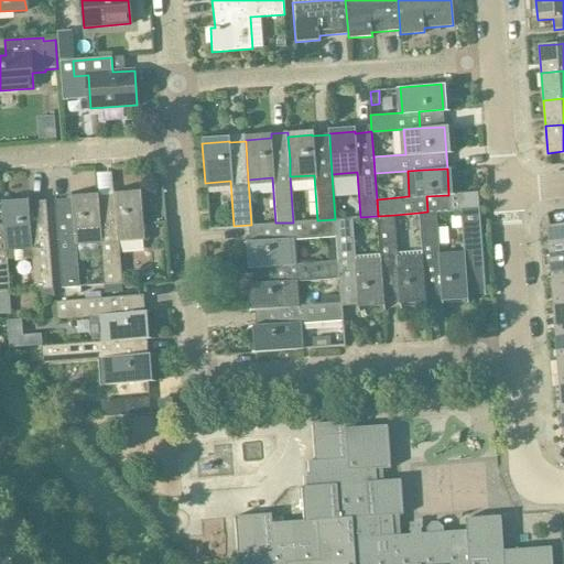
[(98,198),(101,238),(105,284),(121,283),(118,237),(145,235),(142,195),(114,197),(98,198)]
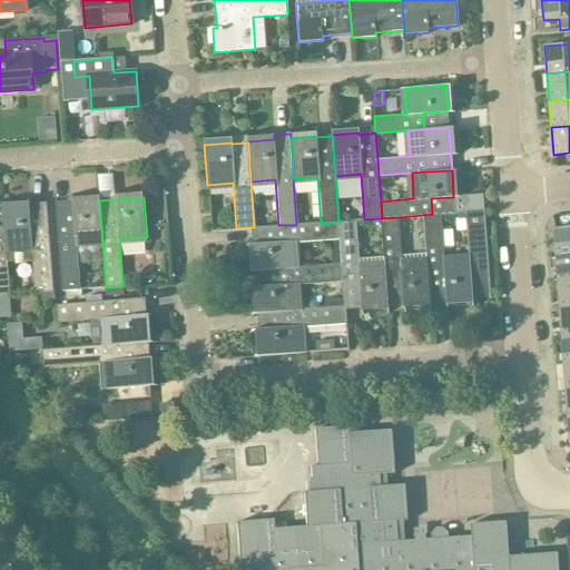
[(76,243),(102,241),(99,200),(55,205),(61,291),(80,290),(76,243)]
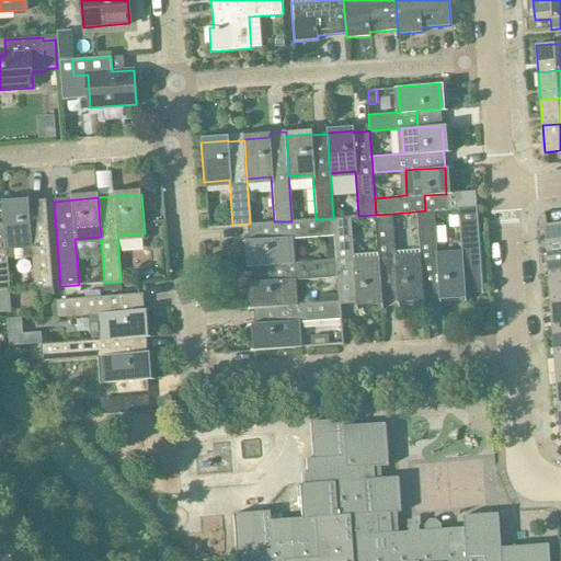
[(52,287),(46,220),(45,202),(2,205),(4,224),(7,259),(33,256),(35,288),(52,287)]
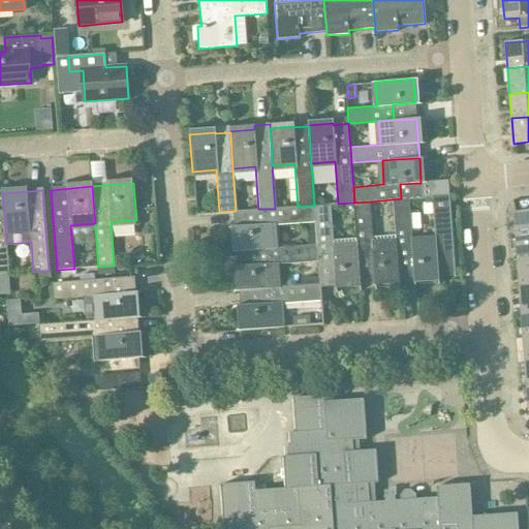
[(6,244),(5,230),(4,211),(2,193),(0,192),(0,275),(8,275),(6,244)]
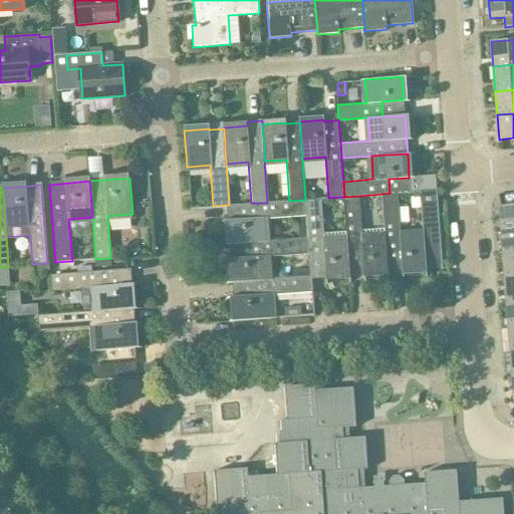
[(398,193),(390,193),(381,194),(384,236),(386,250),(388,272),(403,271),(427,269),(427,266),(442,265),(436,190),(419,191),(422,234),(401,235),(398,193)]
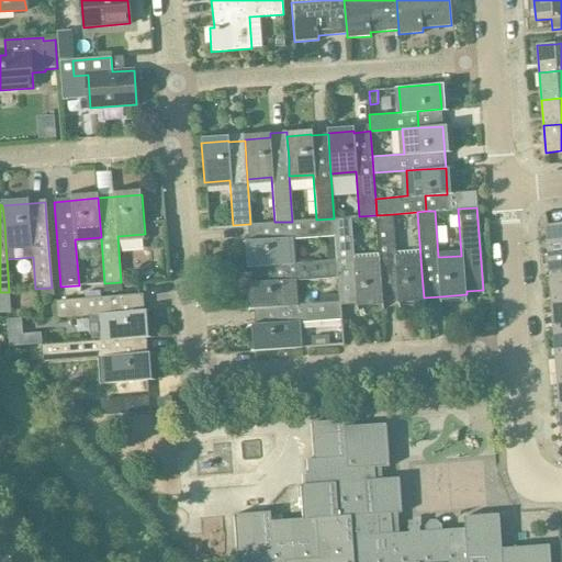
[(393,214),(377,215),(375,215),(379,261),(382,300),(397,299),(397,300),(424,298),(422,273),(420,258),(396,260),(393,214)]
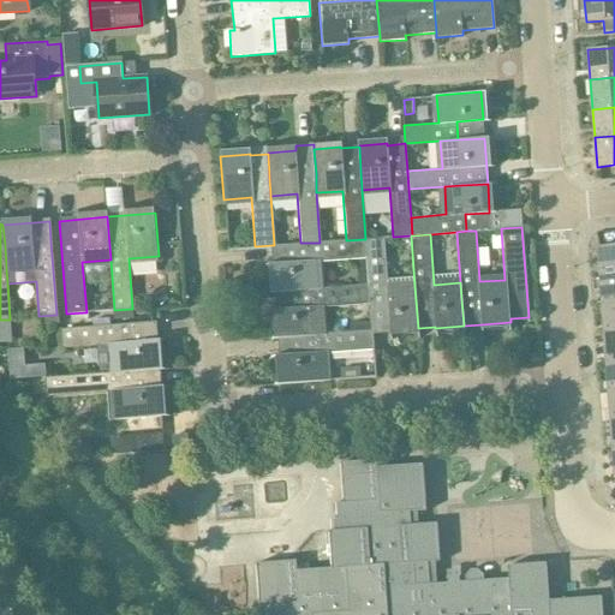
[(418,328),(415,286),(387,288),(383,238),(365,239),(366,258),(369,284),(370,303),(372,322),(372,330),(372,332),(418,328)]
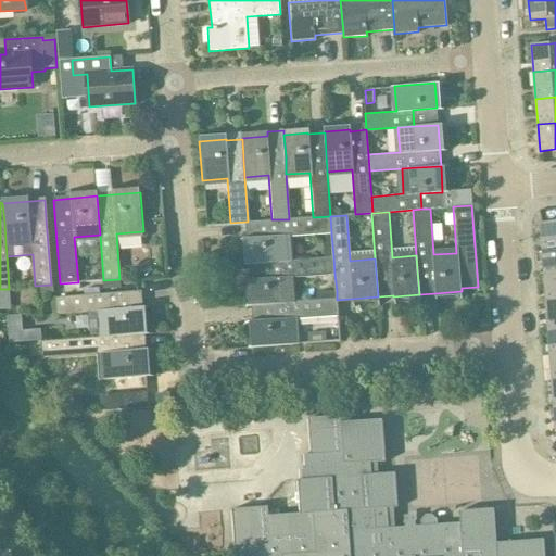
[(272,262),(287,260),(286,236),(331,234),(330,216),(313,217),(289,219),(272,219),(268,220),(248,222),(245,222),(249,263),(272,262)]
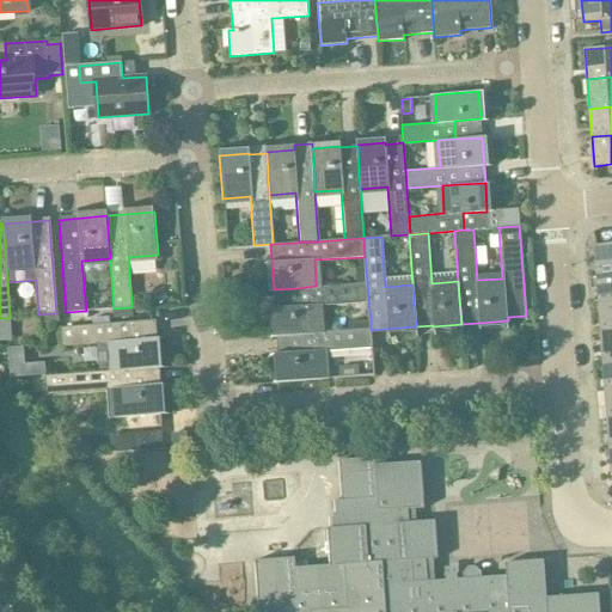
[(611,274),(611,244),(594,246),(597,276),(611,274)]
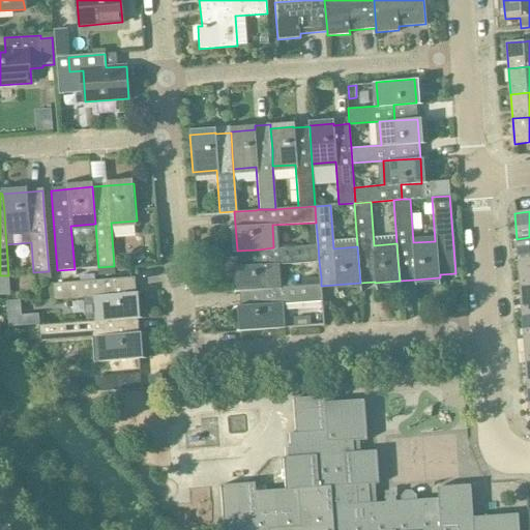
[(529,262),(529,237),(517,239),(519,264),(529,262)]
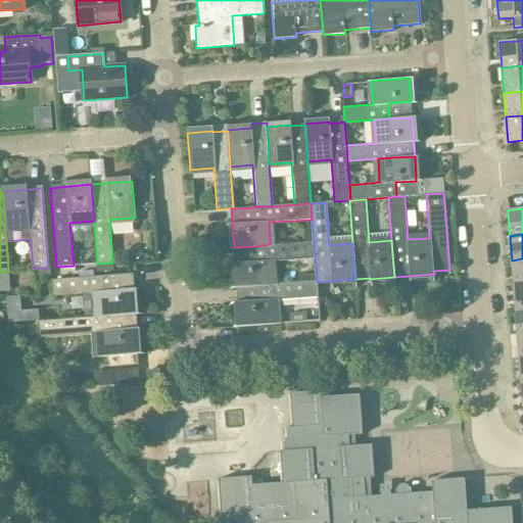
[(272,260),(315,257),(314,241),(270,244),(255,246),(256,260),(234,263),(236,286),(258,285),(274,284),(272,260)]
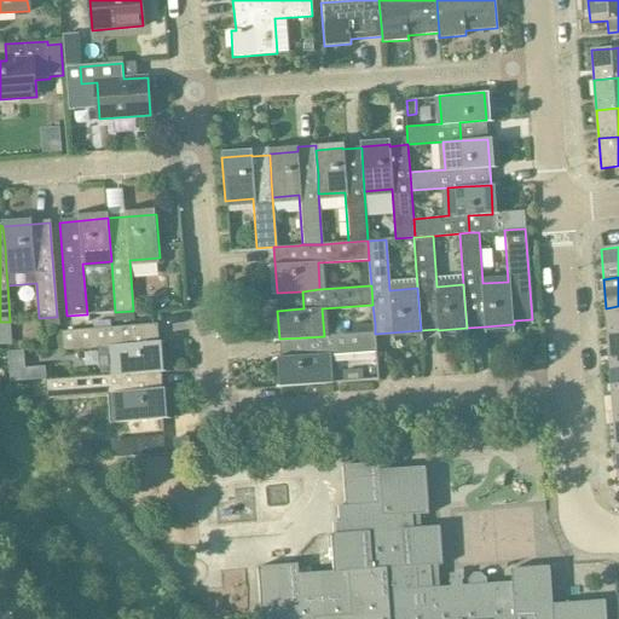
[(156,300),(162,308),(172,301),(166,293),(156,300)]
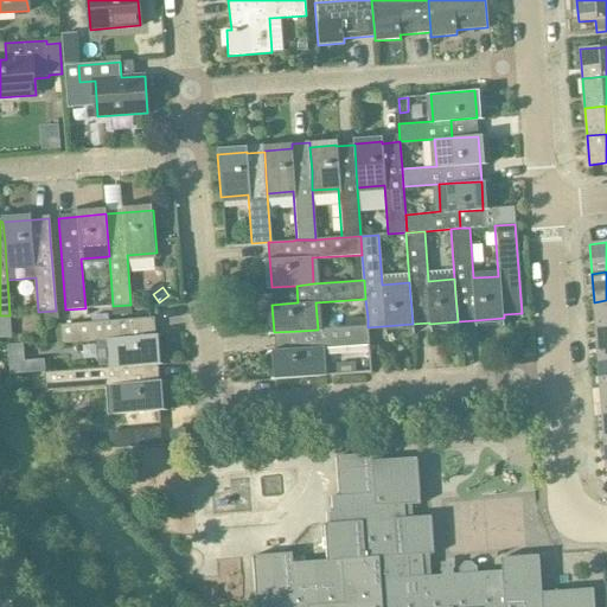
[(606,328),(606,300),(594,302),(596,331),(606,328)]
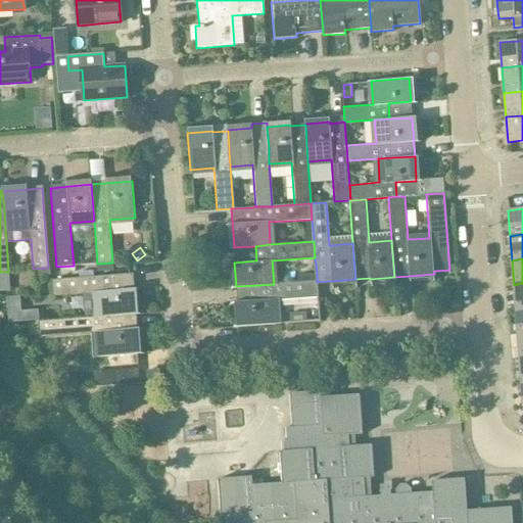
[(85,317),(116,315),(134,314),(132,289),(134,289),(133,274),(94,277),(79,278),(51,280),(53,296),(84,293),(85,317)]
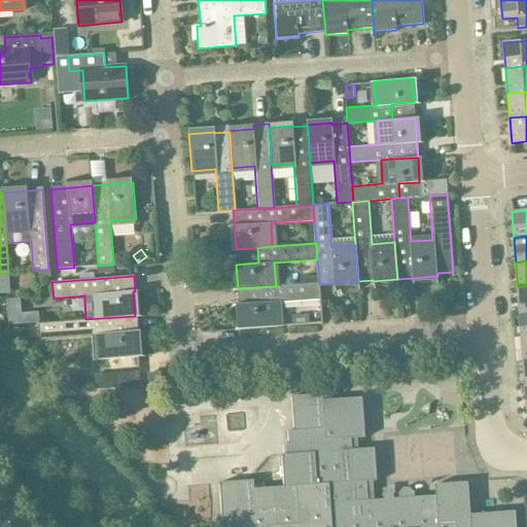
[(319,276),(301,277),(302,284),(319,283),(319,276)]
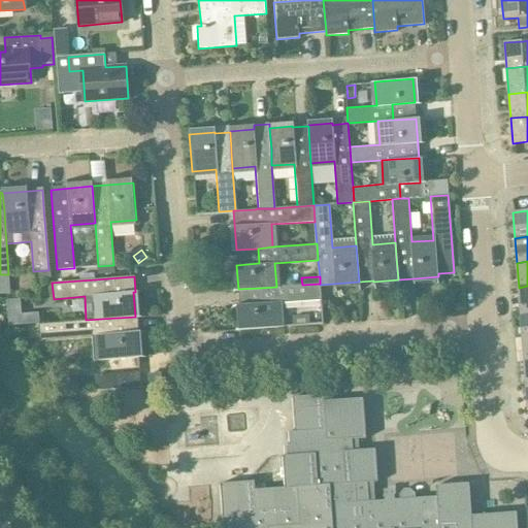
[(302,285),(276,287),(261,288),(238,289),(241,329),(279,327),(277,302),(321,299),(320,284),(302,285)]
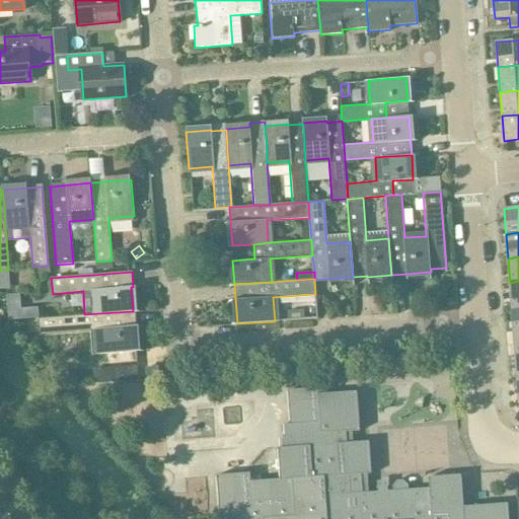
[(518,306),(518,281),(510,283),(511,307),(518,306)]
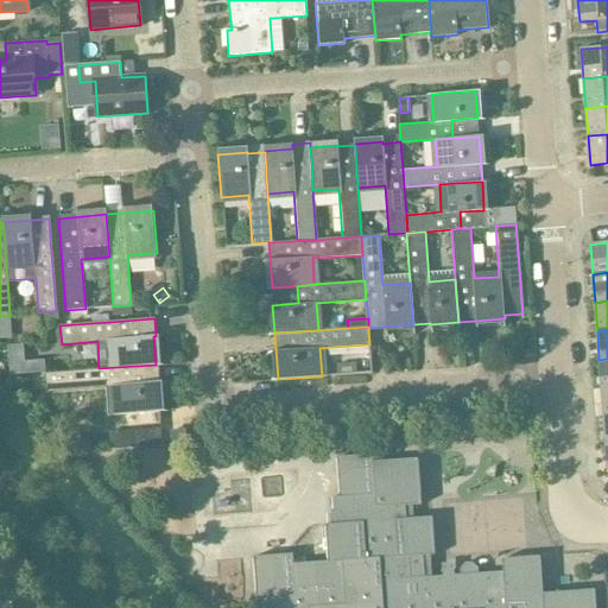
[(337,375),(355,374),(354,363),(336,365),(337,375)]
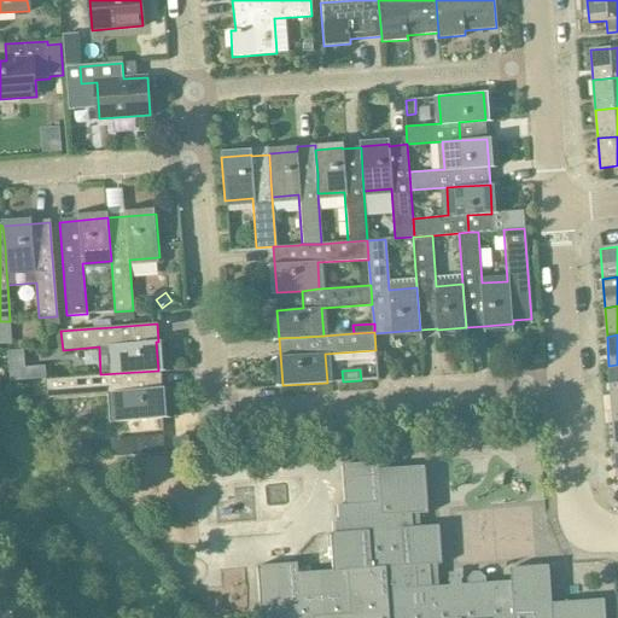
[(138,372),(100,374),(45,379),(45,382),(46,397),(46,398),(117,394),(120,423),(162,419),(161,389),(139,390),(138,372)]
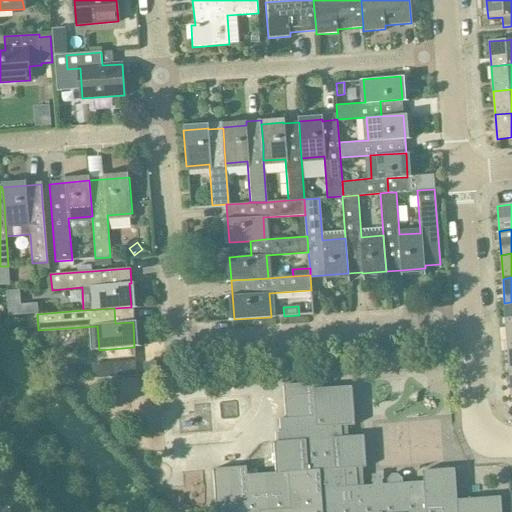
[(156,362),(144,363),(144,374),(157,373),(156,362)]
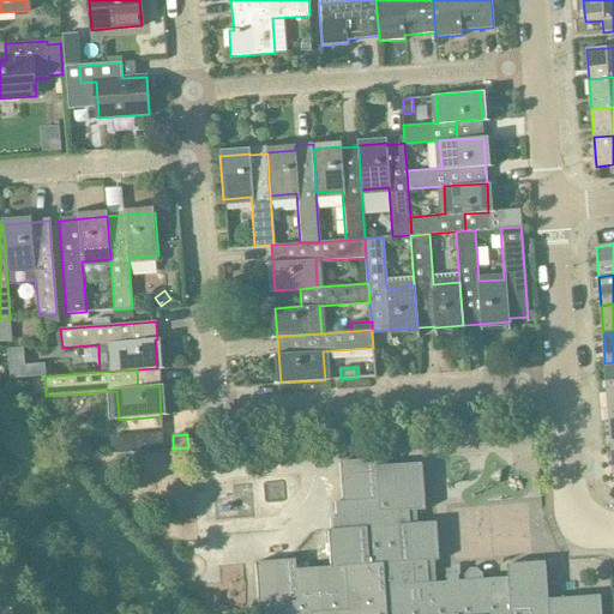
[(601,613),(601,597),(548,601),(546,564),(507,566),(509,578),(483,581),(483,575),(477,570),(470,570),(464,576),(464,582),(429,584),(427,563),(439,561),(437,523),(410,525),(409,512),(426,511),(422,464),(377,468),(375,461),(339,463),(343,503),(335,504),(337,530),(329,531),(331,569),(296,571),(295,560),(256,564),(259,613),(601,613)]
